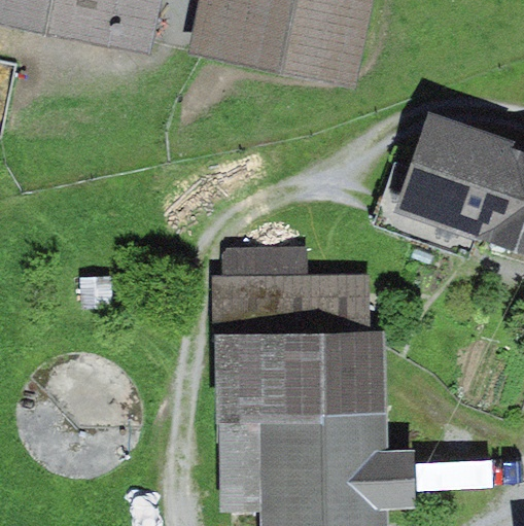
[(0,20),(146,50),(156,0),(0,0),(0,20)]
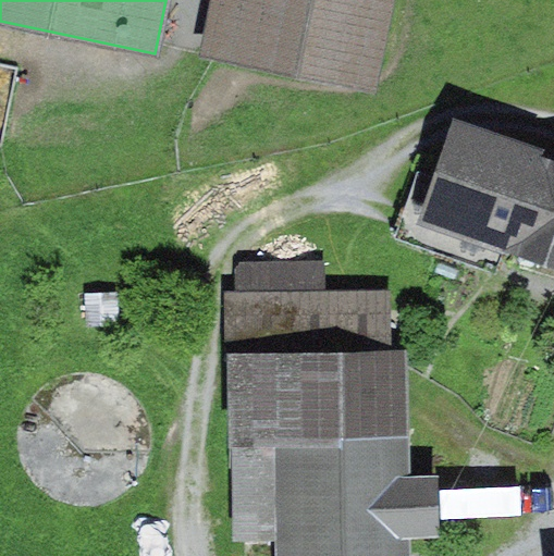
[(392,0),(209,0),(198,54),(374,90),(392,0)]
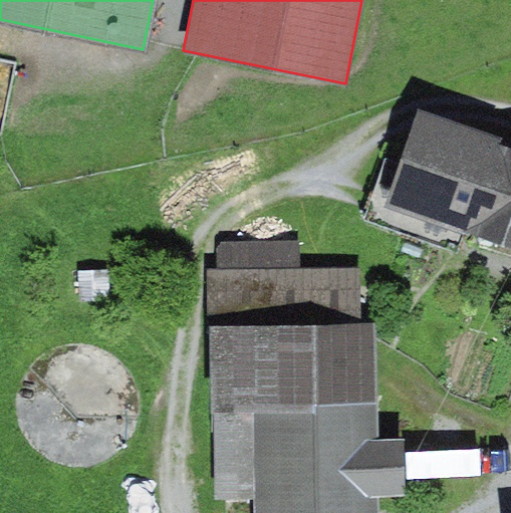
[(470,233),(500,146),(503,138),(418,108),(400,159),(382,153),(358,222),(453,255),(462,231),(470,233)]
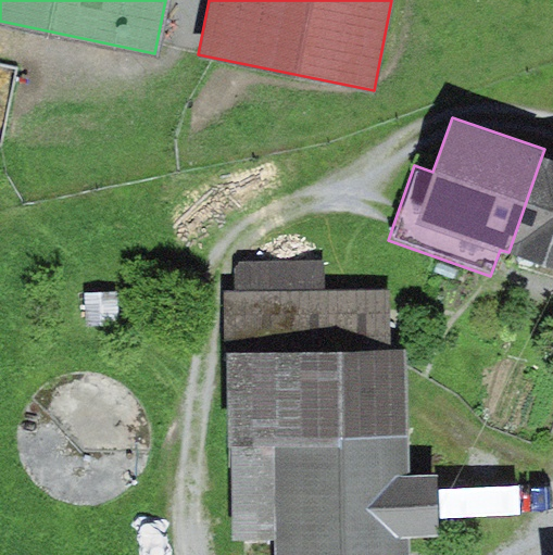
[(552,161),(541,158),(508,252),(552,267),(552,161)]
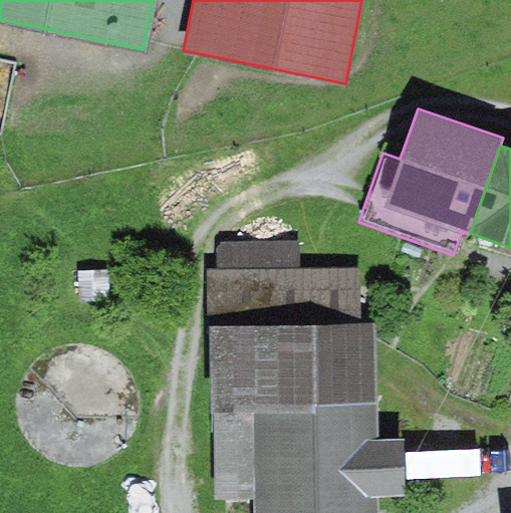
[(297,244),(218,246),(219,273),(208,273),(212,502),(250,501),(249,512),(376,512),(376,497),(406,497),(405,436),(378,436),(376,320),(357,320),(356,268),(298,269),(297,244)]
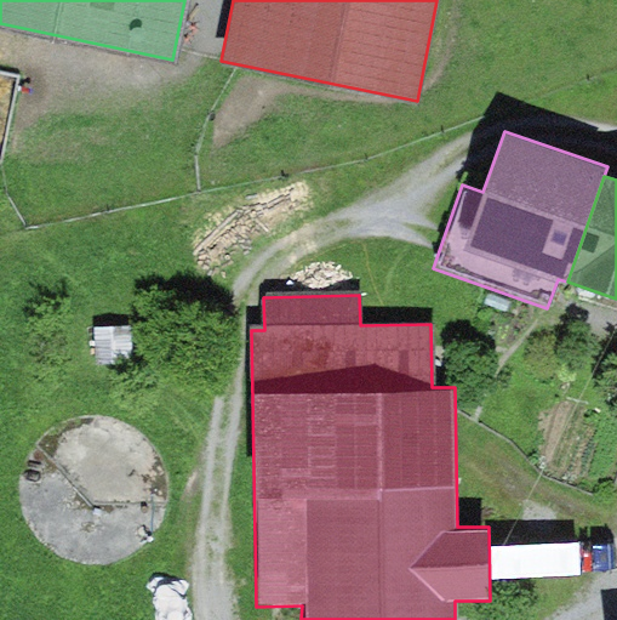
All buildings are outlined.
